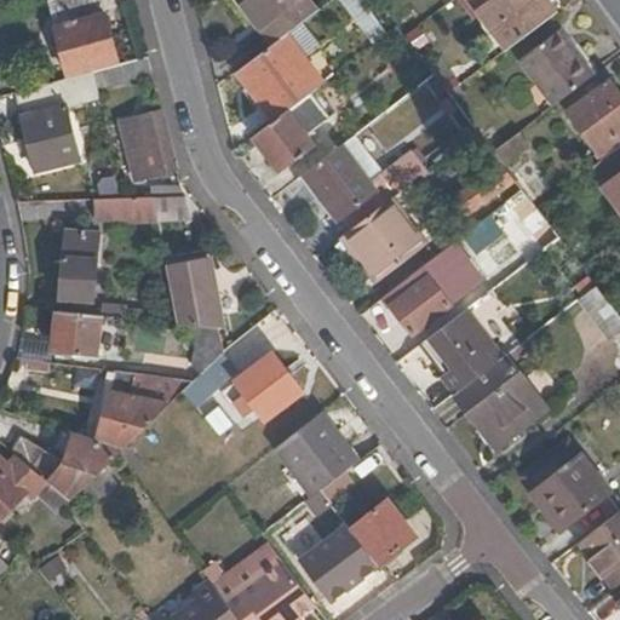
[(99,0),(52,0),(46,1),(67,76),(116,63),(99,0)]
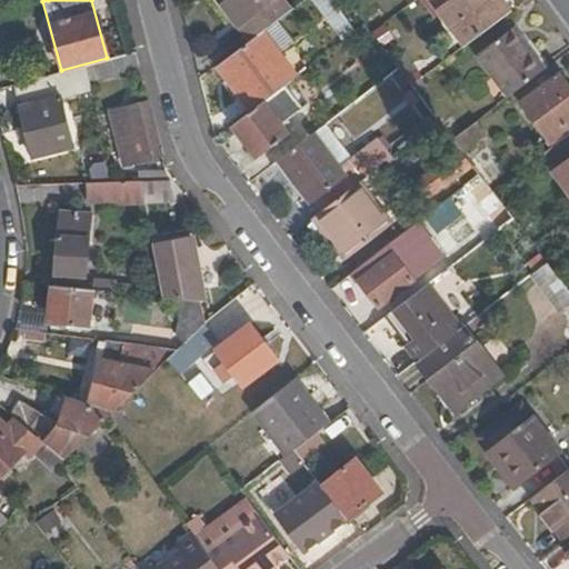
[(218,0),(249,41),(261,31),(290,10),(282,0),(218,0)]
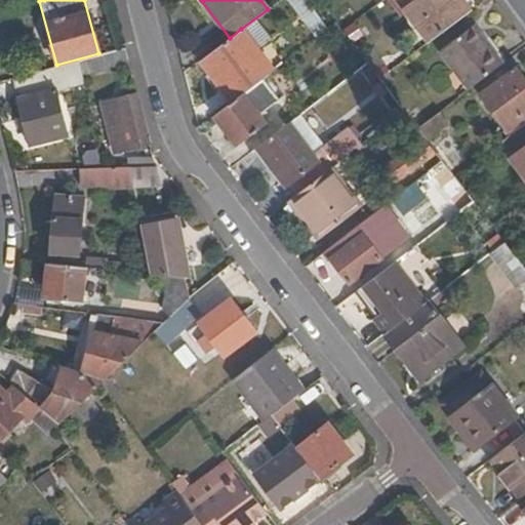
[(290,0),(319,37),(328,30),(305,0),(290,0)]
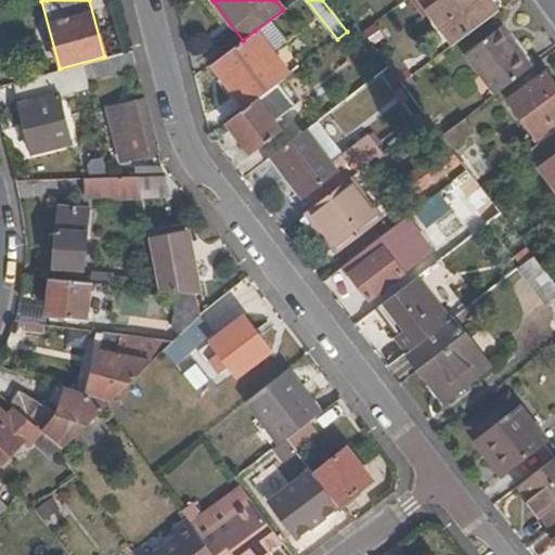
[(422,0),(455,43),(495,14),(483,0),(422,0)]
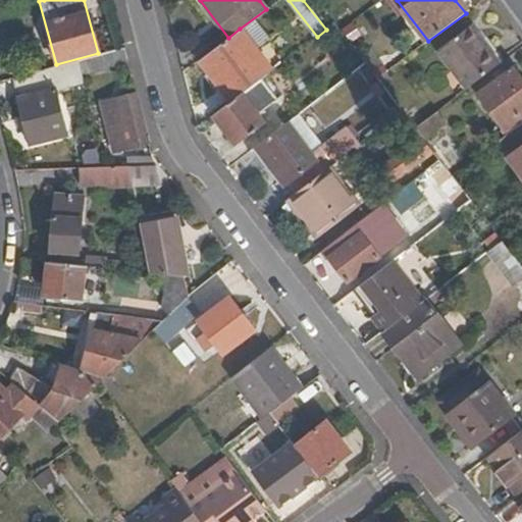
[(439,51),(468,89),(499,65),(480,40),(483,38),(474,25),(439,51)]
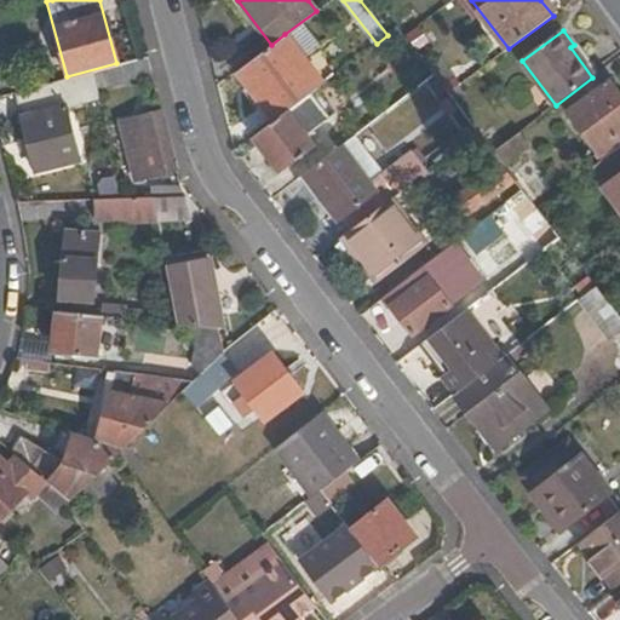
[(273,122),(309,95),(322,85),(285,34),(271,45),(235,72),(273,122)]
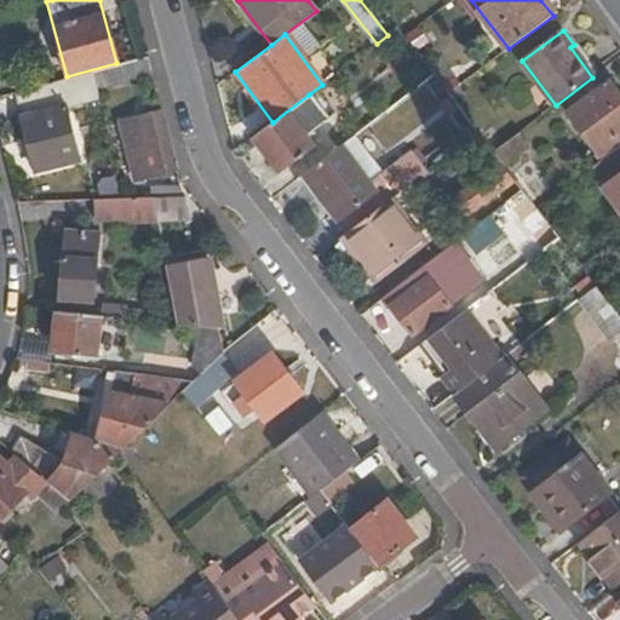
[(95,85),(149,72),(145,58),(92,73),(95,85)]
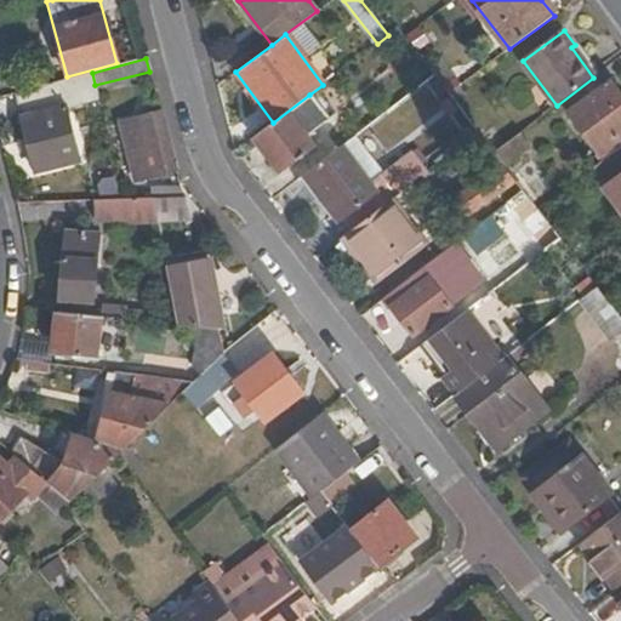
[(340,77),(328,85),(339,100),(351,91),(340,77)]
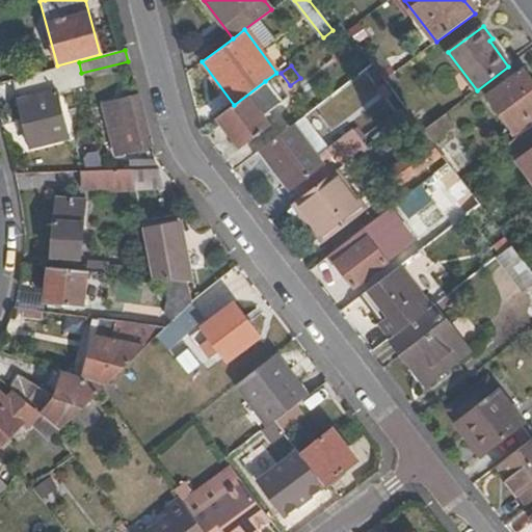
[(58,69),(12,81),(30,149),(69,138),(57,91),(64,89),(58,69)]
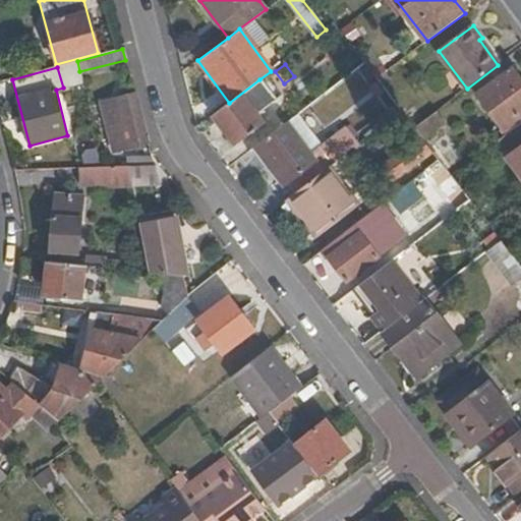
[(381,68),(373,74),(377,78),(385,73),(381,68)]
